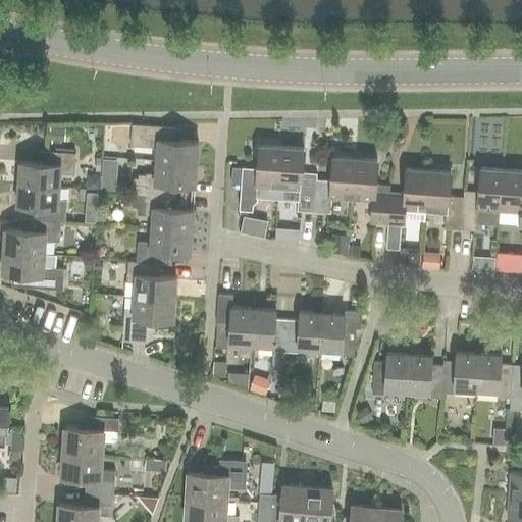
[(158,147),(157,160),(198,163),(199,141),(174,140),(175,127),(133,123),(132,145),(158,147)]
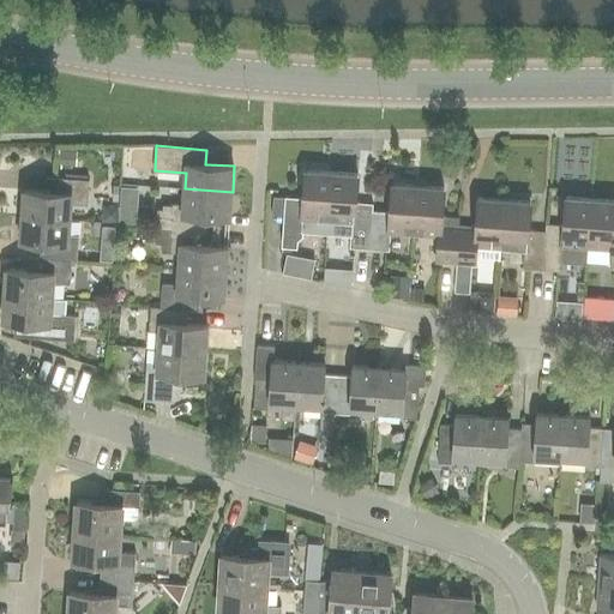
[(60,149),(59,163),(73,164),(74,150),(60,149)]
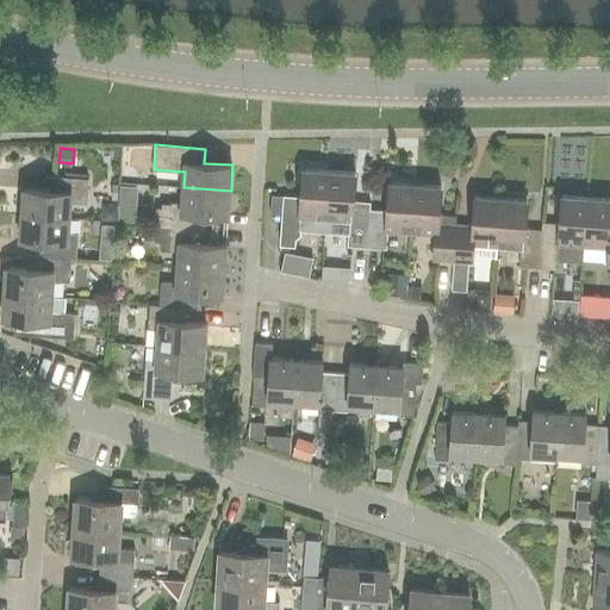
[(325,231),(330,170),(304,168),(302,197),(285,195),(280,246),(296,247),(297,240),(302,235),(302,229),(325,231)]
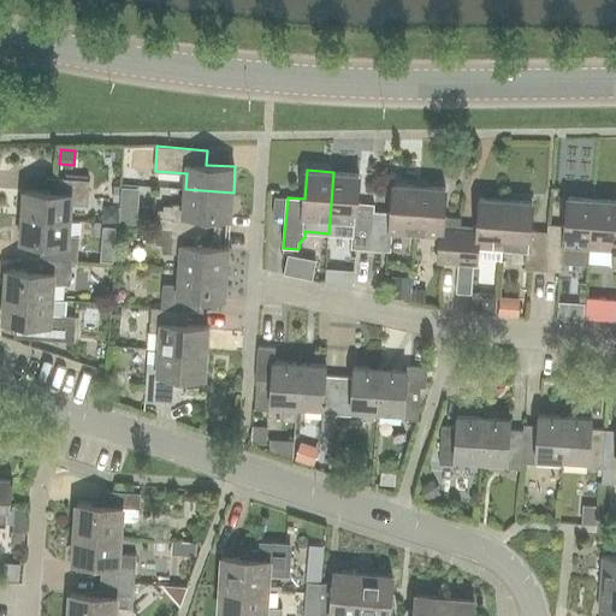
[(360,175),(333,172),(329,234),(353,235),(351,248),(372,249),(374,211),(374,203),(357,202),(360,175)]
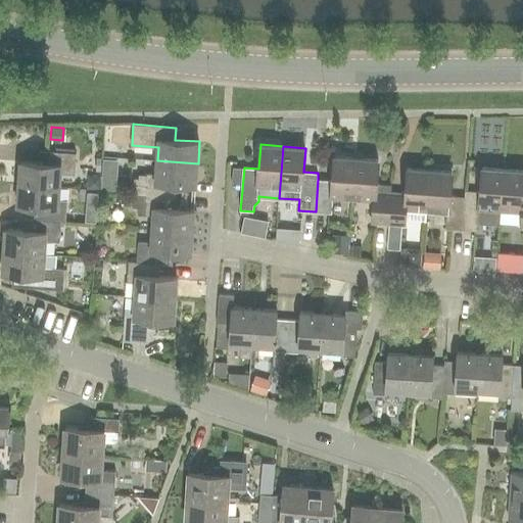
[(20,161),(19,183),(60,186),(60,173),(75,174),(77,153),(46,150),(45,163),(20,161)]
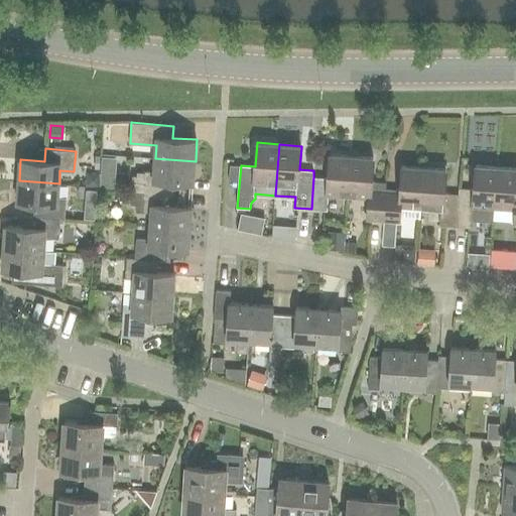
[(349,196),(352,156),(330,154),(328,177),(313,176),(311,209),(328,210),(329,195),(349,196)]
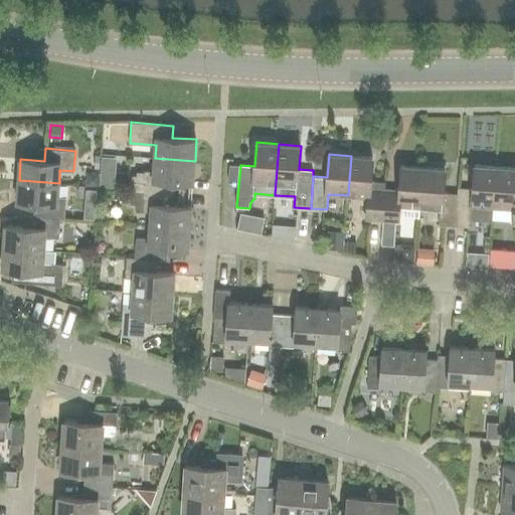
[(118,157),(103,156),(101,187),(116,188),(118,157)]
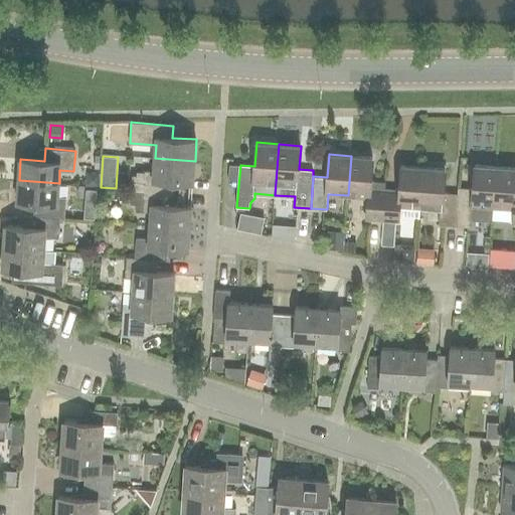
[(373,157),(351,156),(348,195),(368,197),(366,218),(383,219),(385,188),(385,182),(371,181),(373,157)]
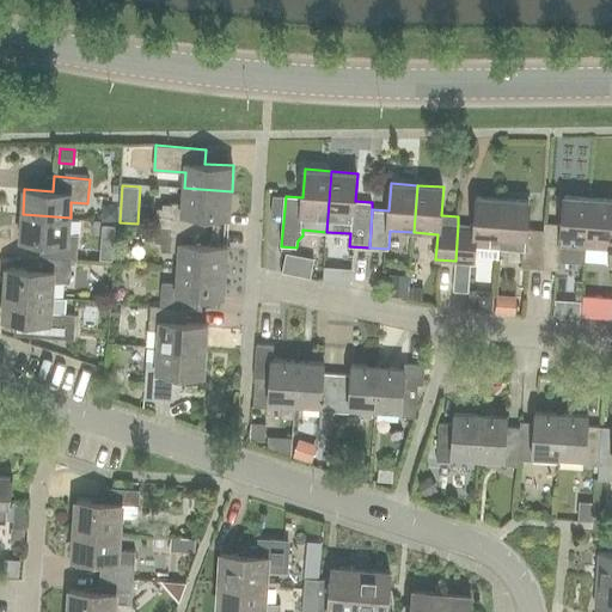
[(230,216),(232,191),(184,188),(182,203),(172,202),(172,204),(163,203),(163,208),(157,208),(155,225),(200,230),(201,215),(230,216)]
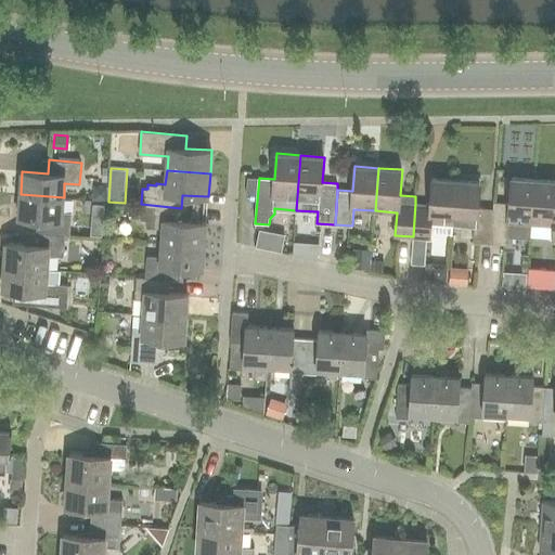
[(452,234),(453,223),(456,180),(433,178),(430,204),(415,203),(413,236),(430,239),(430,233),(452,234)]
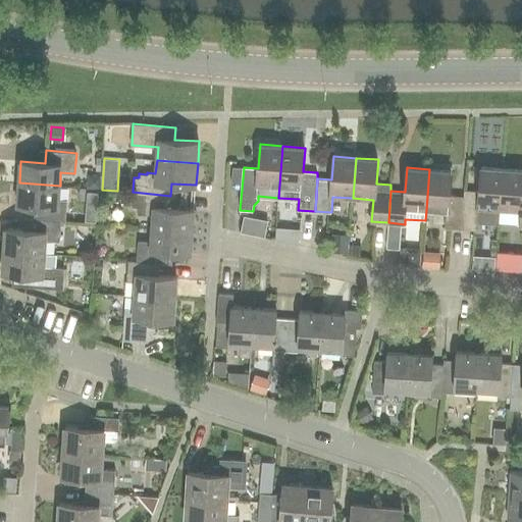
[(464,196),(462,228),(478,229),(479,222),(500,224),(501,209),(504,168),(481,167),(479,191),(465,190),(464,196)]
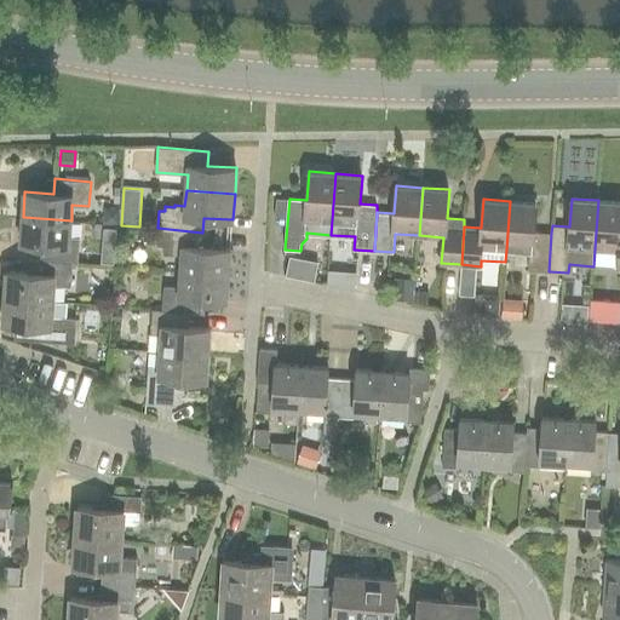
[(619,201),(598,200),(595,248),(619,253),(618,269),(619,269),(619,201)]
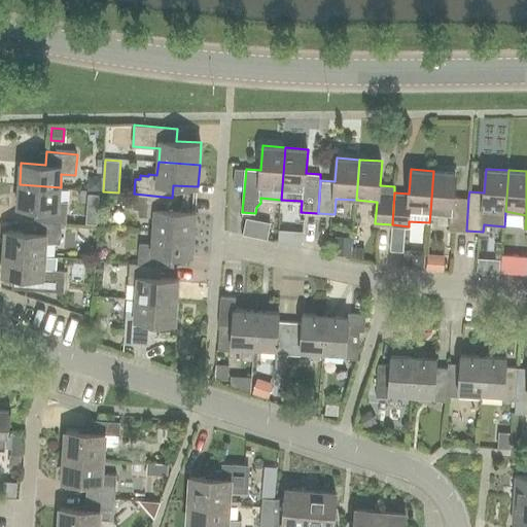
[(466,231),(468,198),(454,197),(456,173),(433,171),(430,212),(451,213),(450,230),(466,231)]
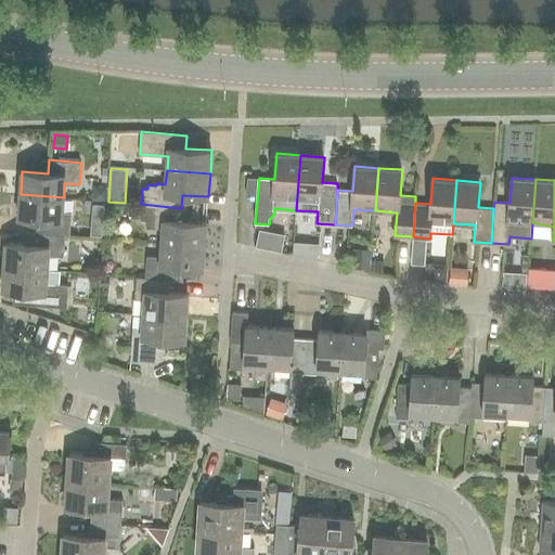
[(94,197),(107,198),(108,185),(95,184),(94,197)]
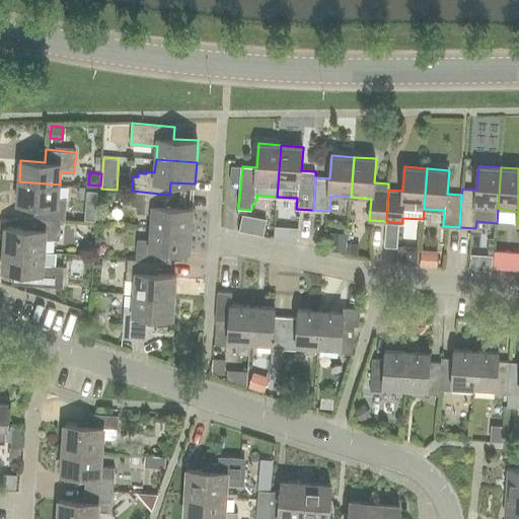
[(58,198),(60,184),(19,181),(17,204),(42,206),(41,217),(61,219),(65,219),(67,199),(58,198)]
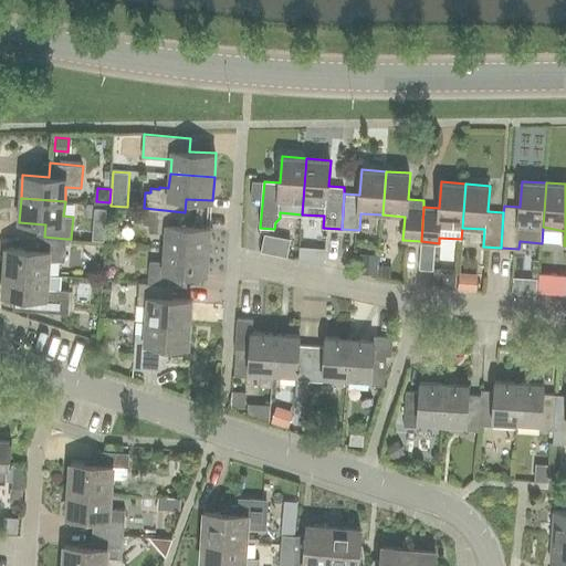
[(184,224),(185,212),(144,208),(143,223),(150,223),(149,232),(166,232),(165,248),(209,250),(210,227),(184,224)]
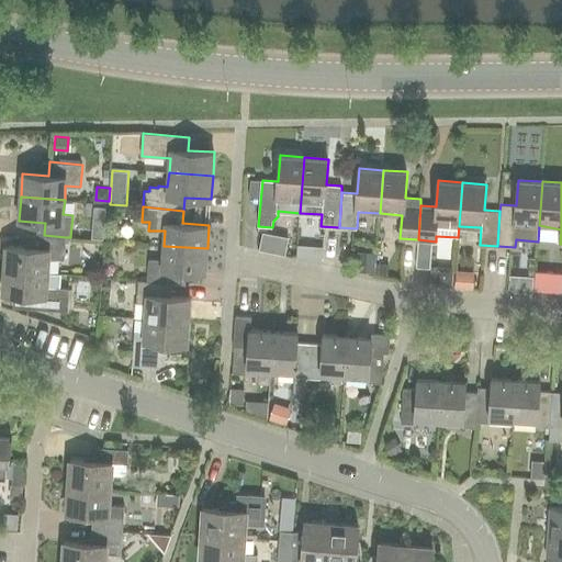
[(105,208),(96,208),(93,238),(103,239),(105,208)]
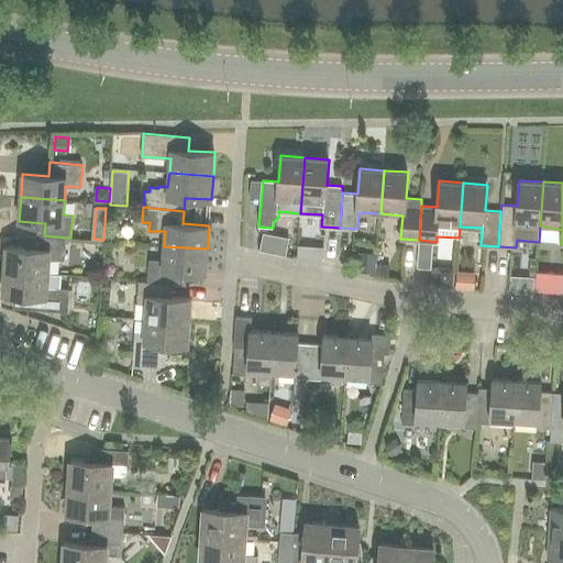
[(64,260),(66,238),(44,235),(33,234),(32,247),(7,246),(4,269),(48,273),(50,258),(64,260)]
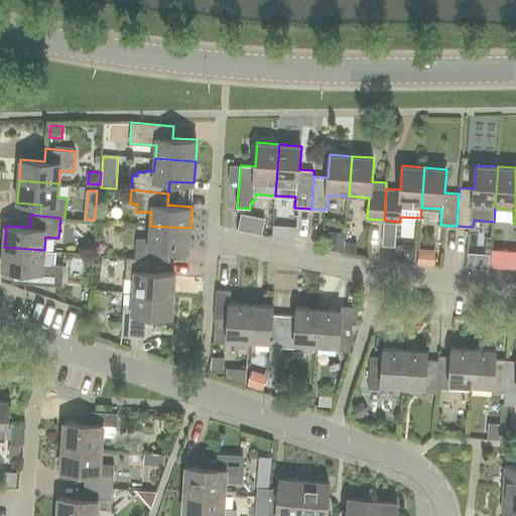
[(248,229),(249,217),(239,216),(238,228),(248,229)]
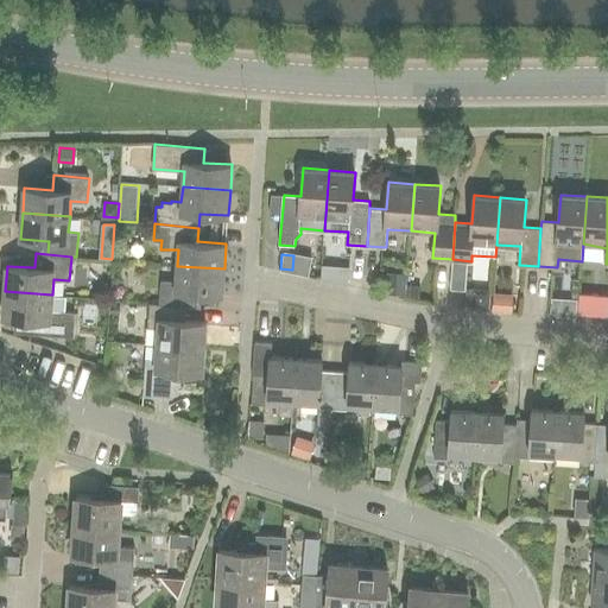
[(324,278),(350,279),(352,264),(325,263),(324,278)]
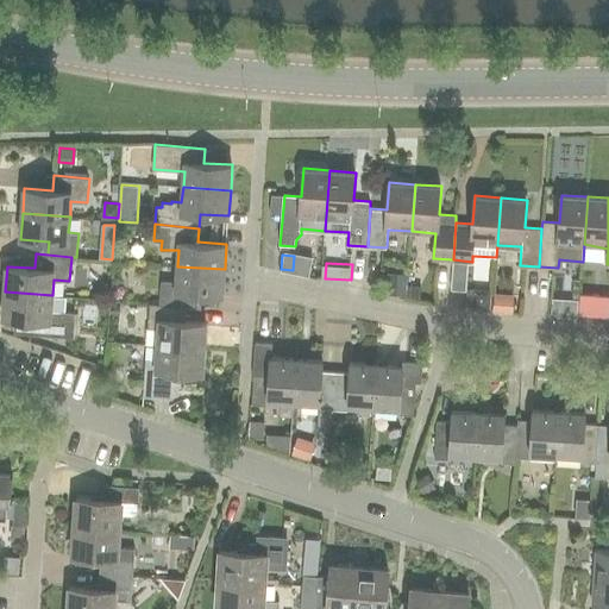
[(223,295),(225,269),(177,267),(176,282),(161,281),(159,305),(180,307),(180,306),(194,307),(195,293),(223,295)]
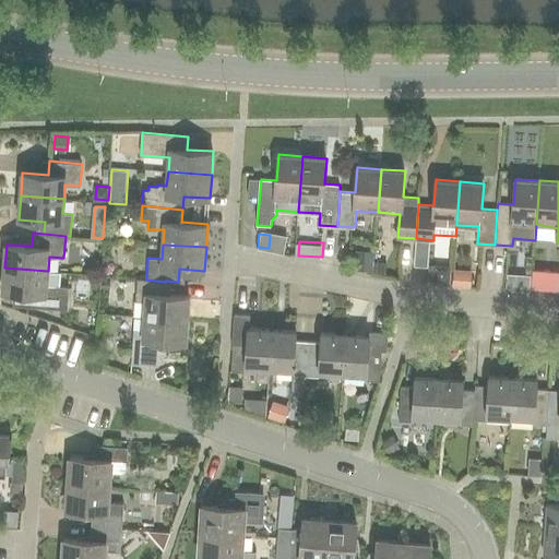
[(357,269),(372,270),(375,252),(359,251),(357,269)]
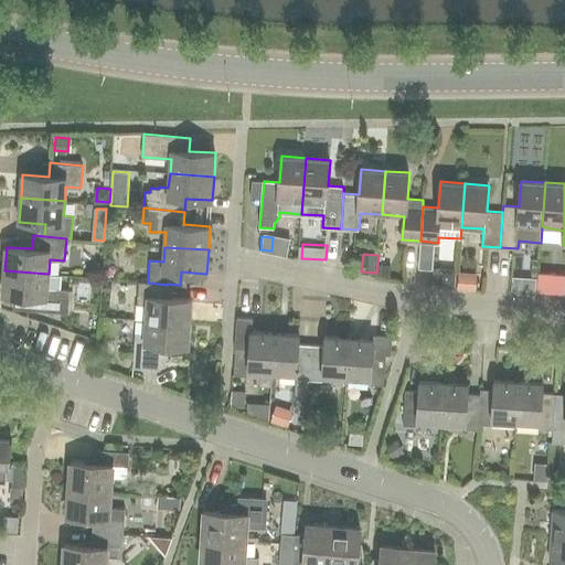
[(391,265),(380,264),(379,274),(390,274),(391,265)]
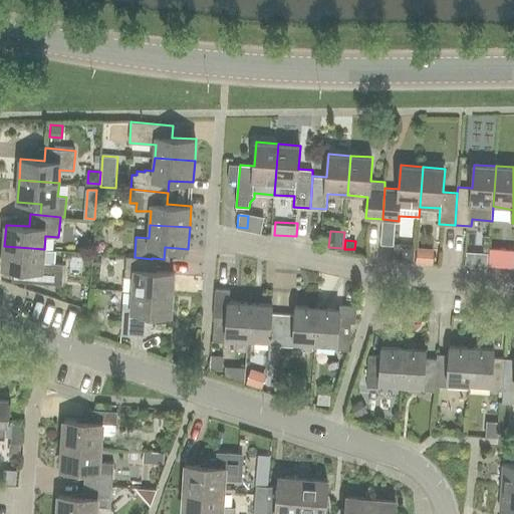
[(63,264),(55,263),(56,250),(44,249),(4,246),(3,268),(26,270),(25,282),(50,283),(62,284),(63,264)]
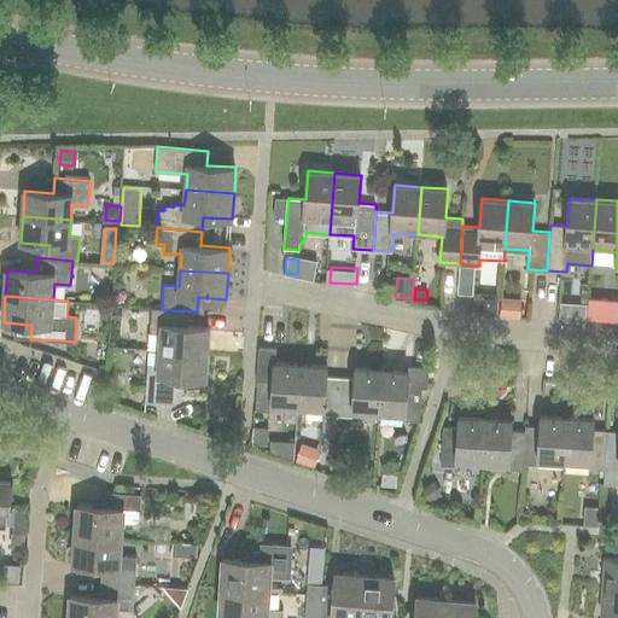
[(522,318),(523,299),(501,297),(500,316),(522,318)]
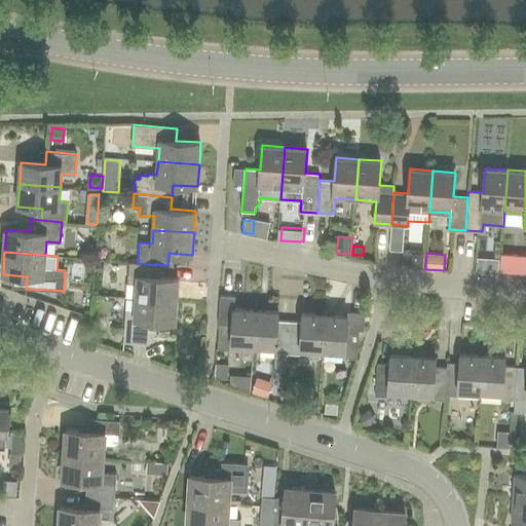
[(500,259),(500,272),(525,273),(525,256),(501,254),(500,259)]
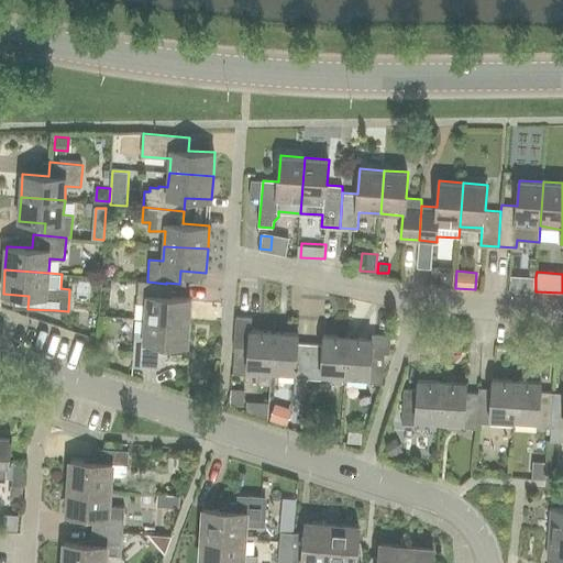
[(534,294),(536,291),(536,277),(512,276),(511,289),(517,289),(517,291),(534,294)]
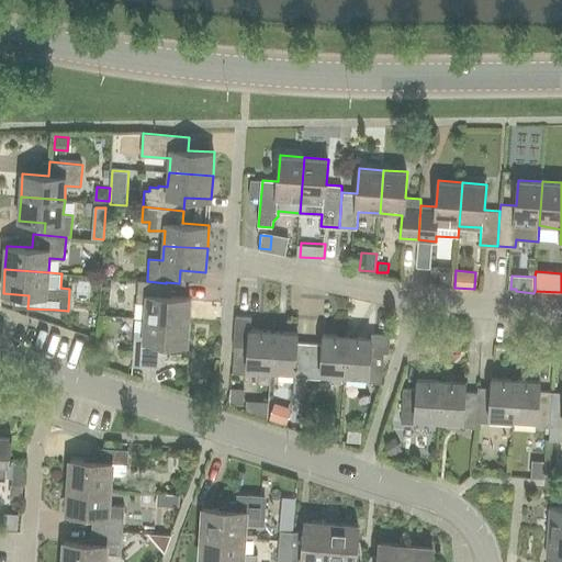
[(189,321),(190,298),(165,295),(166,283),(147,281),(138,280),(137,303),(136,317),(189,321)]
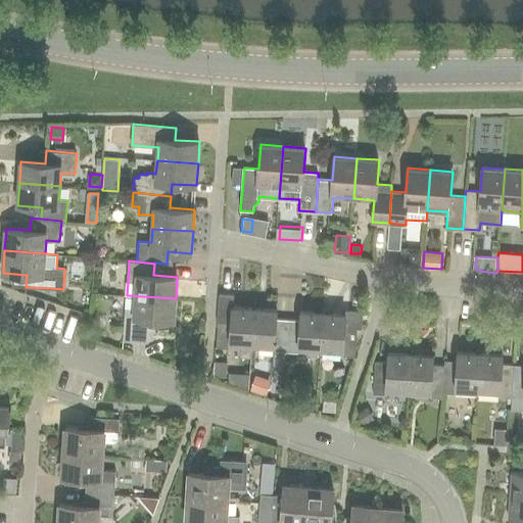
[(252,344),(254,308),(232,306),(233,295),(220,294),(217,347),(229,348),(230,342),(252,344)]
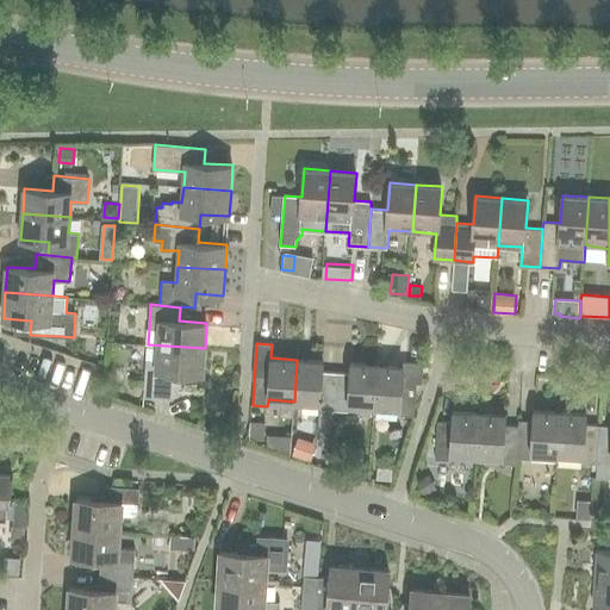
[(203,374),(205,348),(148,344),(144,397),(173,399),(175,372),(203,374)]
